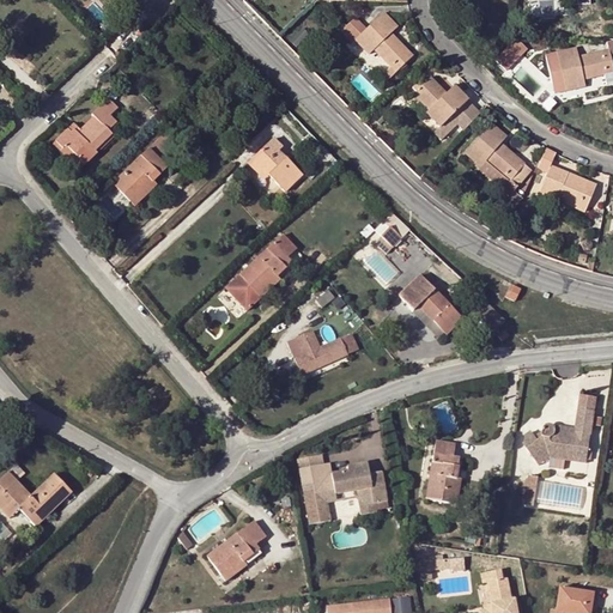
[(139,0),(102,0),(113,11),(119,5),(127,12),(137,2),(139,0)]
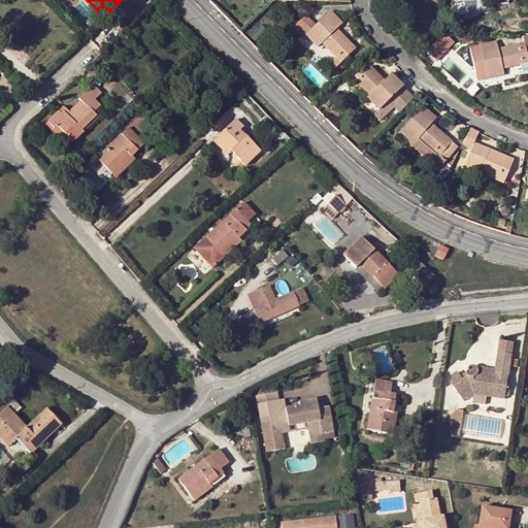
[(137,3),(133,0),(120,0),(118,2),(128,12),(137,3)]
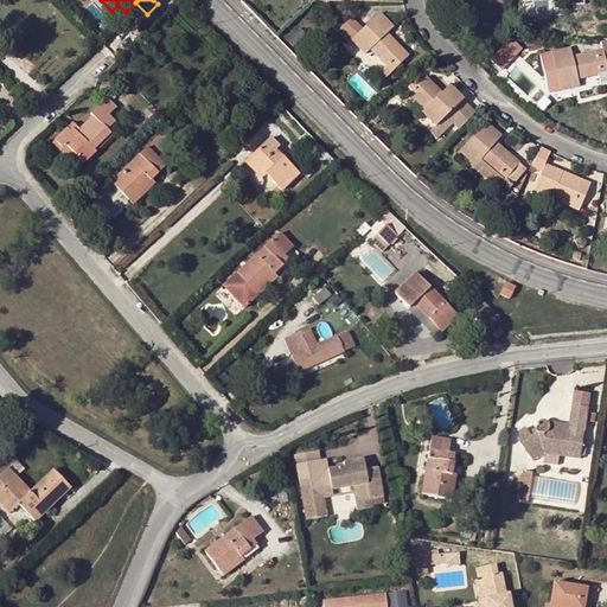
[(355,39),(364,49),(369,44),(374,49),(390,65),(384,71),(390,77),(410,56),(389,33),(395,27),(382,13),(365,29),(355,17),(339,31),(351,43),(355,39)]
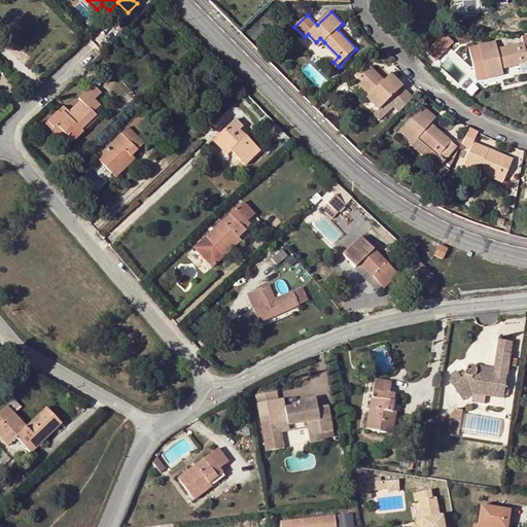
[(447,32),(440,39),(443,41),(449,35),(447,32)]
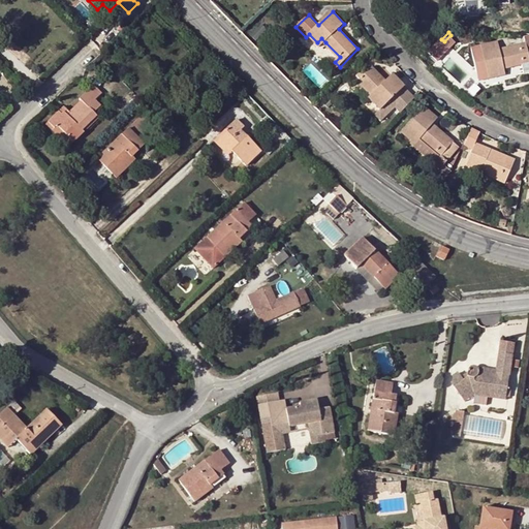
[(321,47),(325,42),(321,38),(317,42),(321,47)]
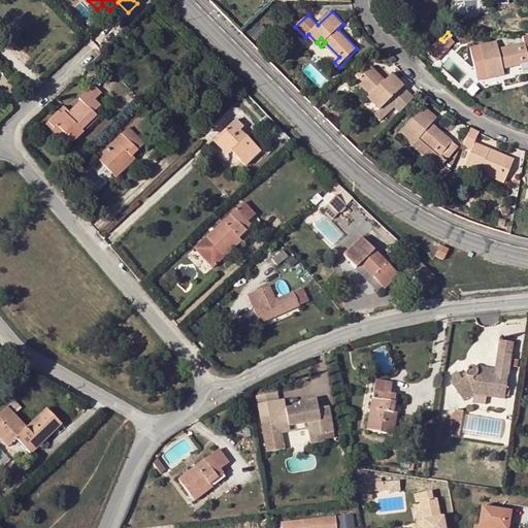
[(430,51),(433,54),(443,42),(443,41),(440,39),(430,51)]
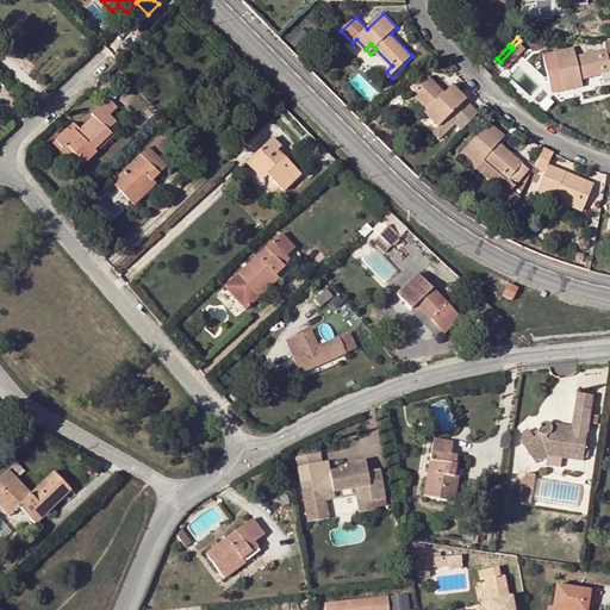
[(576,48),(556,53),(567,89),(577,87),(576,80),(607,70),(609,69),(609,54),(609,49),(608,48),(578,56),(576,48)]
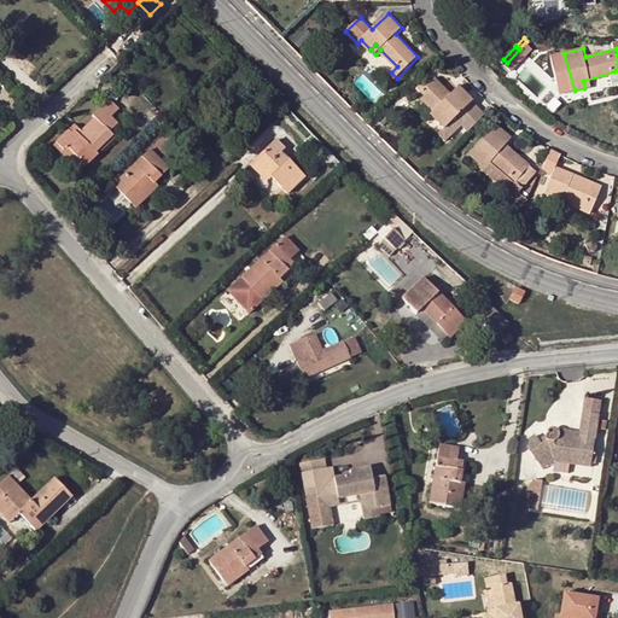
[(526,57),(519,50),(507,63),(514,69),(526,57)]
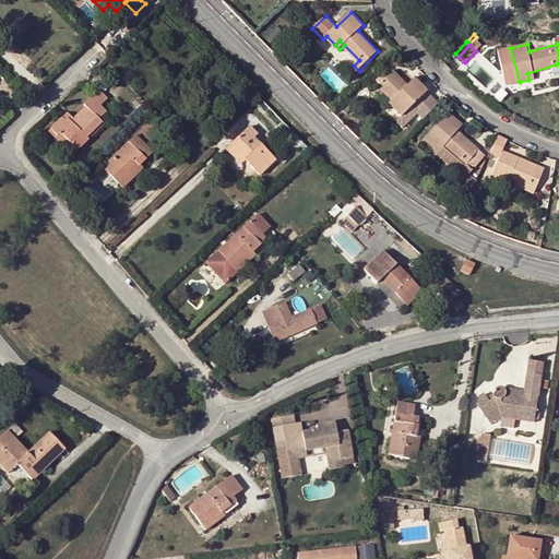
[(558,71),(556,64),(527,73),(528,80),(558,71)]
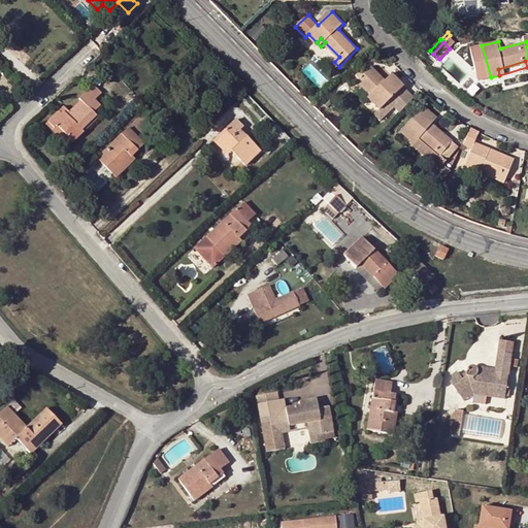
[(383,122),(401,103),(395,97),(406,86),(396,76),(389,84),(387,81),(373,67),(360,80),(373,95),(378,100),(375,103),(381,109),(375,114),(383,122)]
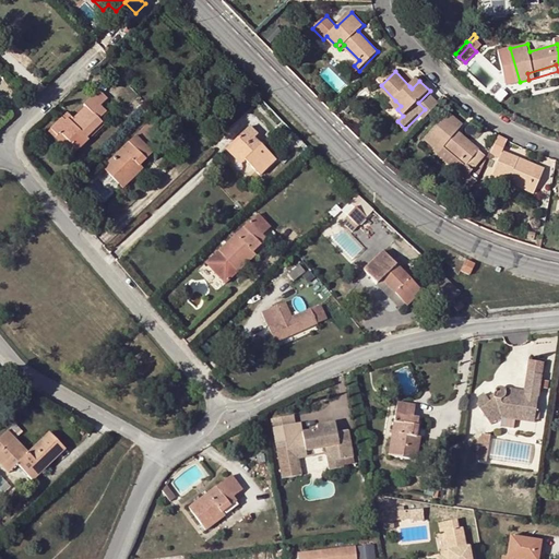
[(412,88),(419,81),(417,79),(409,86),(412,88)]
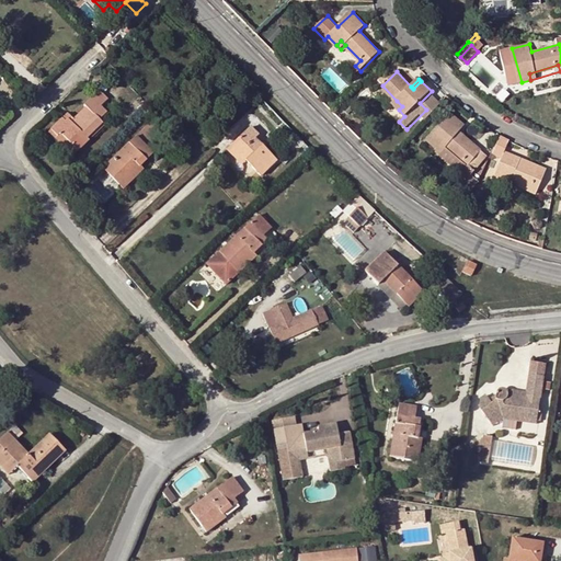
[(98,119),(105,113),(99,106),(106,99),(98,90),(82,105),(84,106),(72,118),(69,115),(64,121),(60,118),(49,129),(56,136),(59,134),(76,151),(88,140),(86,138),(101,123),(98,119)]
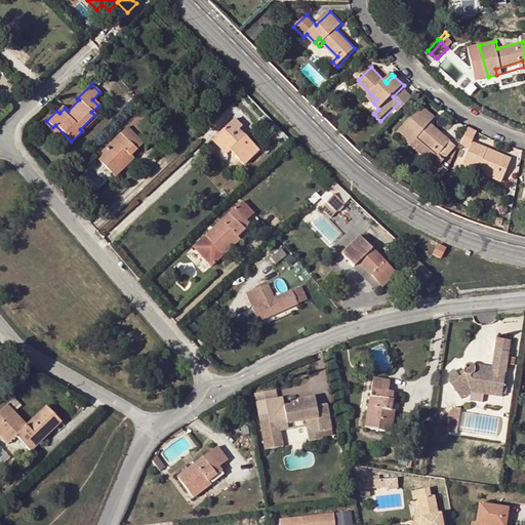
[(406,106),(414,96),(404,85),(393,96),(399,103),(400,104),(402,102),(406,106)]
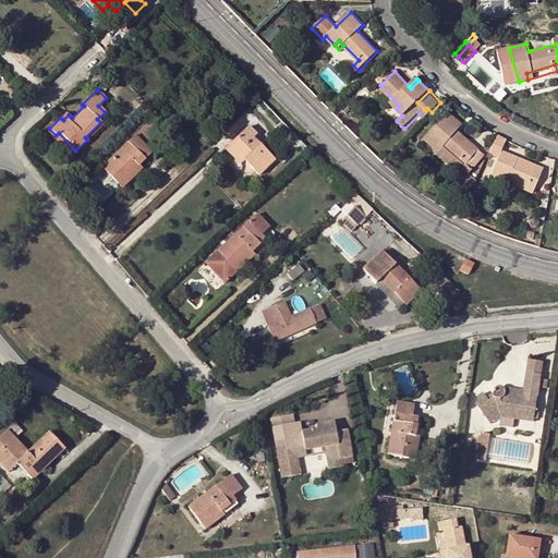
[(400,106),(395,100),(390,104),(397,109),(400,106)]
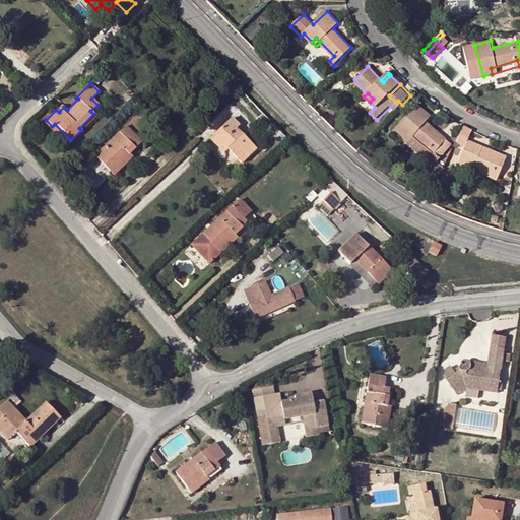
[(398,101),(396,103),(391,108),(395,112),(402,105),(398,101)]
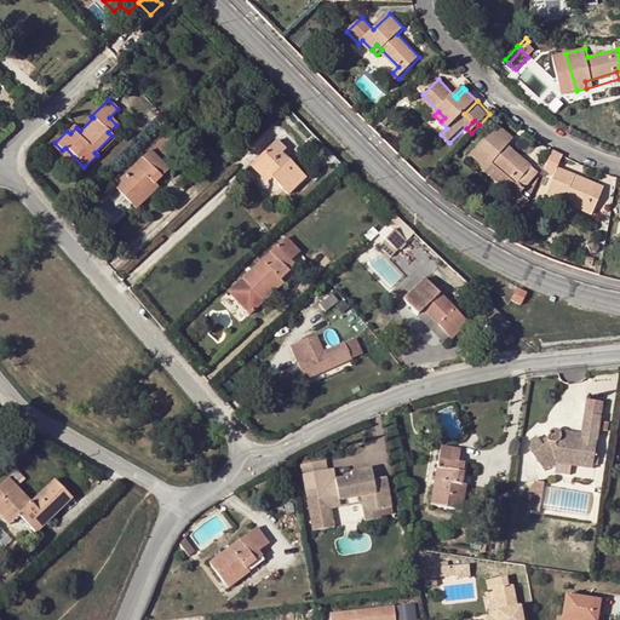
[(475,155),(491,168),(494,162),(527,190),(541,172),(510,145),(515,139),(499,126),(475,155)]
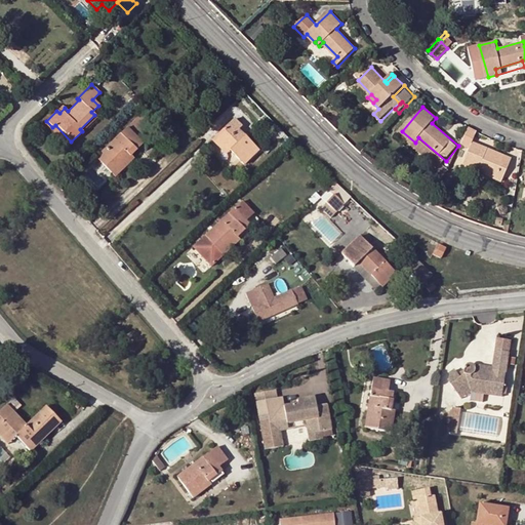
[(80,129),(82,131),(83,132),(97,118),(94,115),(80,129)]
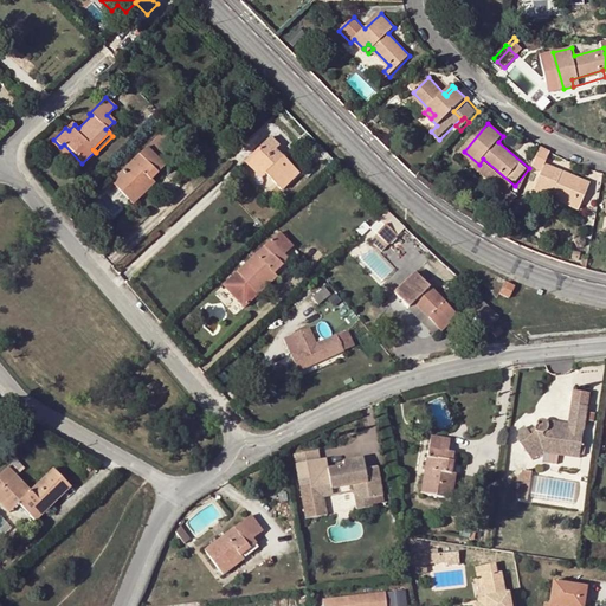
[(247,158),(264,174),(281,191),(297,173),(275,150),(278,146),(270,136),(247,158)]
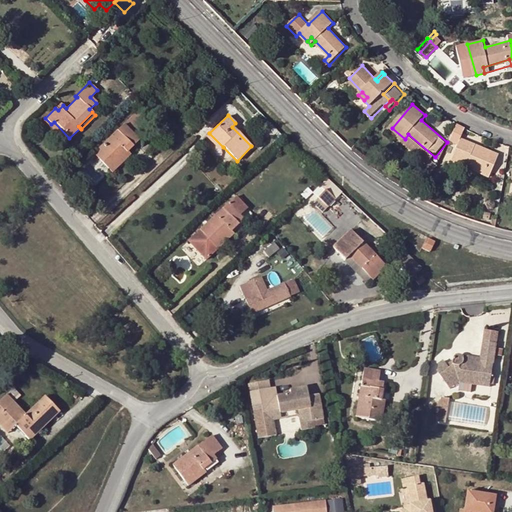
[(51,124),(45,118),(43,120),(64,143),(69,138),(54,122),(51,124)]
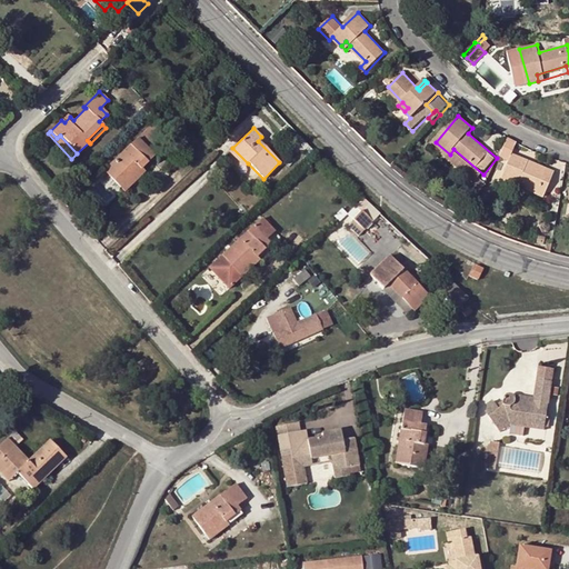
[(151,139),(143,131),(106,168),(123,186),(140,169),(155,155),(146,145),(151,139)]
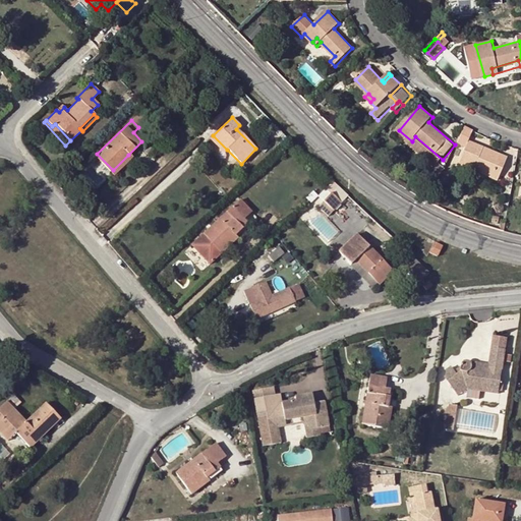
[(143,122),(138,127),(133,132),(141,141),(142,142),(154,131),(143,122)]
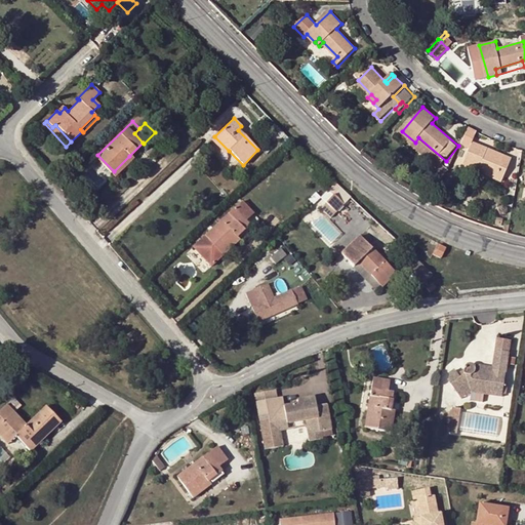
[(479,131),(471,127),(463,143),(473,147),(466,164),(481,169),(482,166),(506,176),(513,159),(506,156),(505,158),(488,151),(489,149),(475,143),(479,131)]
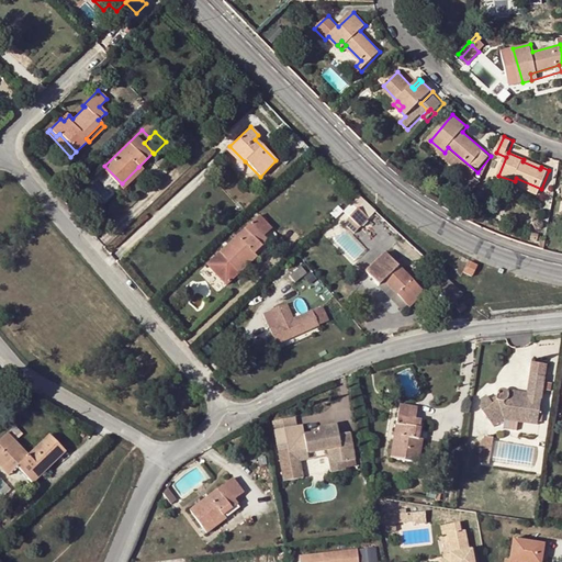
[(240,165),(245,161),(229,146),(226,150),(240,165)]
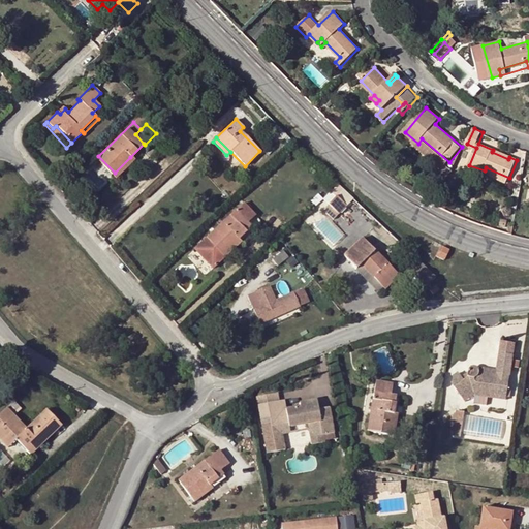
[(422,138),(418,144),(416,146),(443,168),(447,164),(449,162),(422,138)]
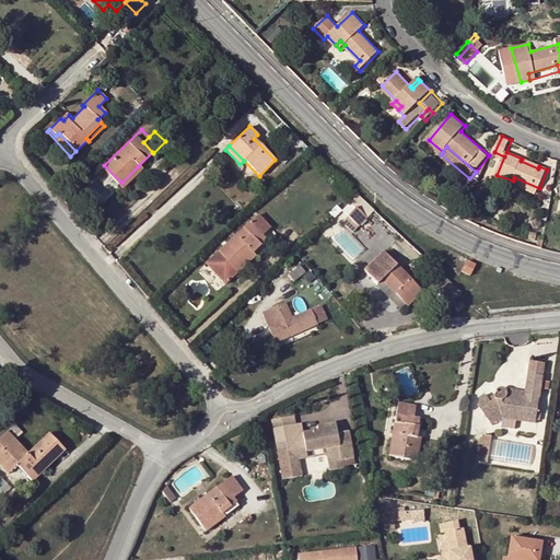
[(538,168),(539,166),(522,159),(521,161),(538,168)]
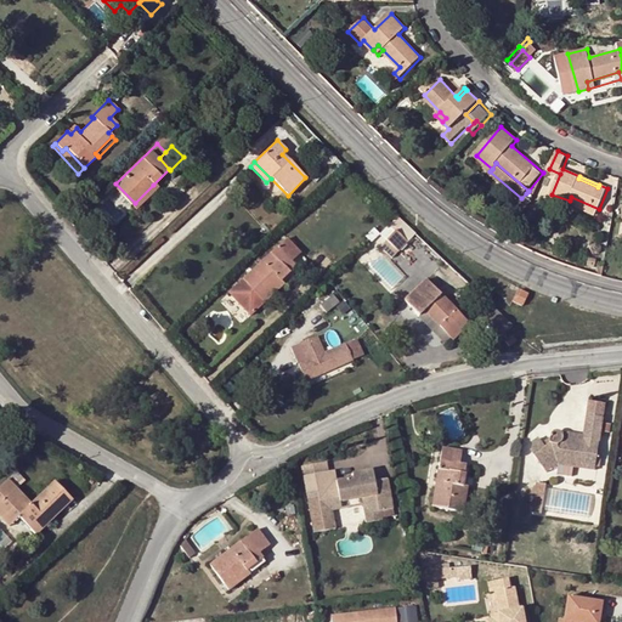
[(136,210),(157,190),(153,185),(135,203),(116,184),(112,187),(136,210)]
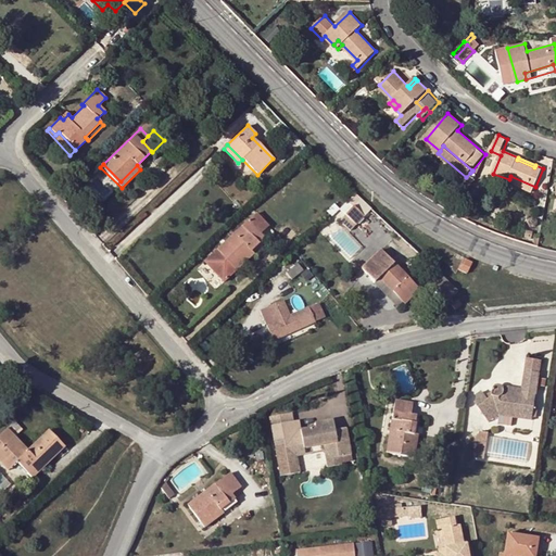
[(476,178),(470,173),(466,177),(459,184),(466,189),(476,178)]
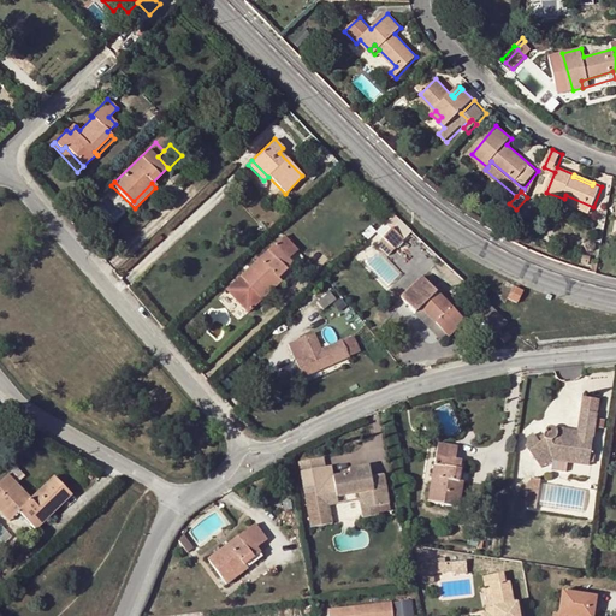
[(566,195),(564,199),(563,201),(591,213),(593,207),(566,195)]
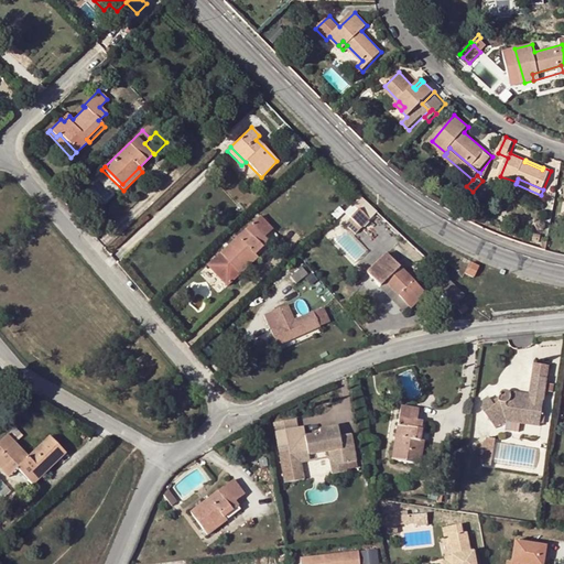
[(484,206),(477,203),(473,214),(479,217),(484,206)]
